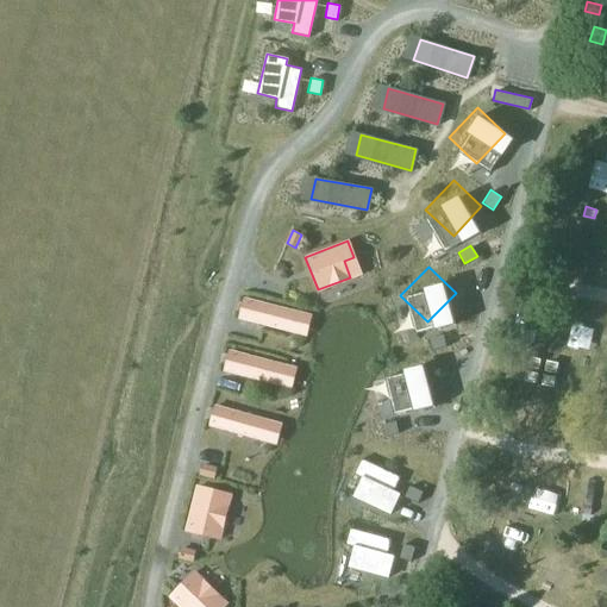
[(294,331),(299,312),(243,298),(238,318),(294,331)]
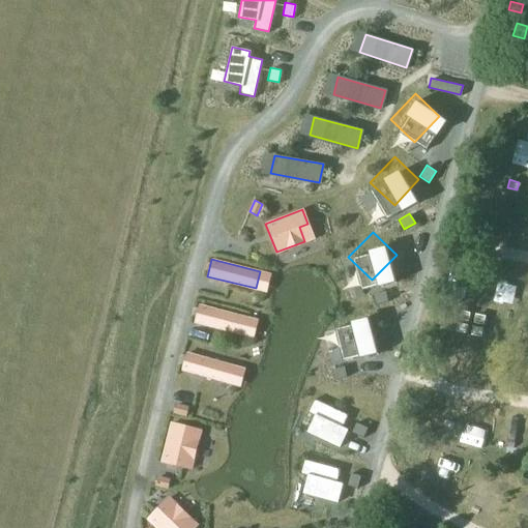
[(385,290),(373,294),(375,304),(387,300),(385,290)]
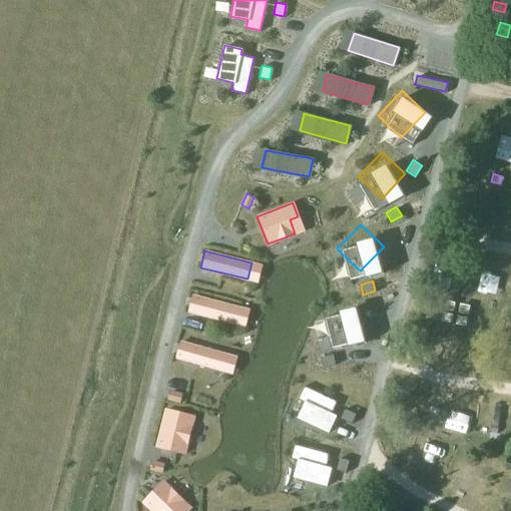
[(234,324),(238,307),(192,295),(188,312),(234,324)]
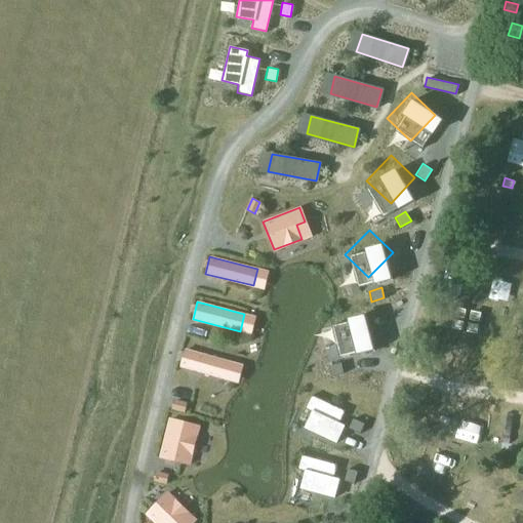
[(453,315),(463,318),(465,310),(454,308),(453,315)]
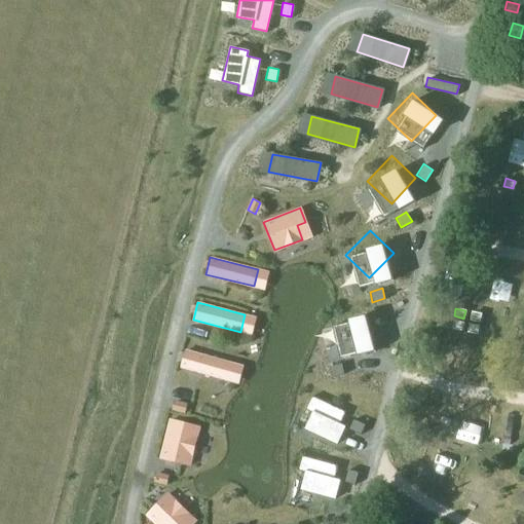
[(470,320),(479,322),(481,313),(471,311),(470,320)]
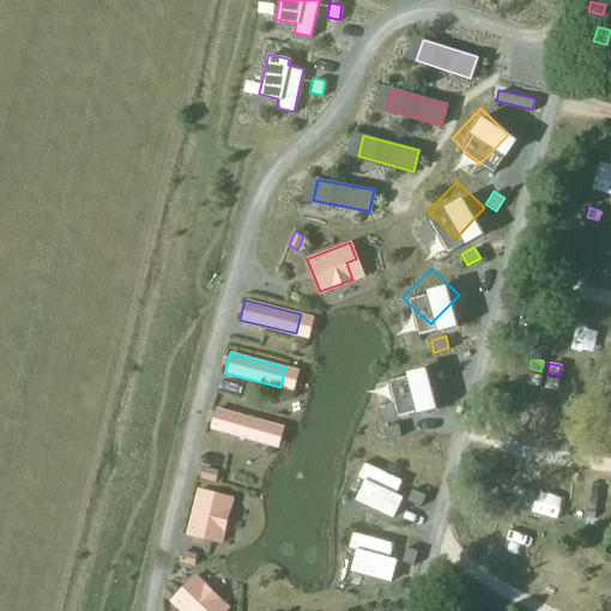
[(427,369),(387,381),(398,417),(437,406),(427,369)]
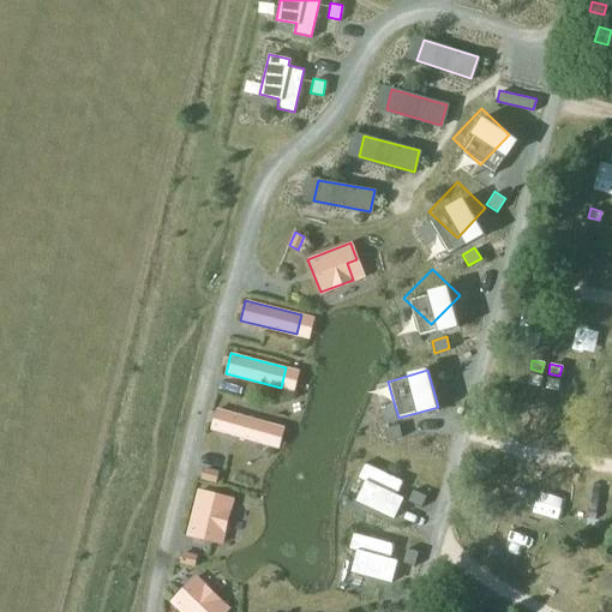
[(528,382),(539,384),(541,376),(529,373),(528,382)]
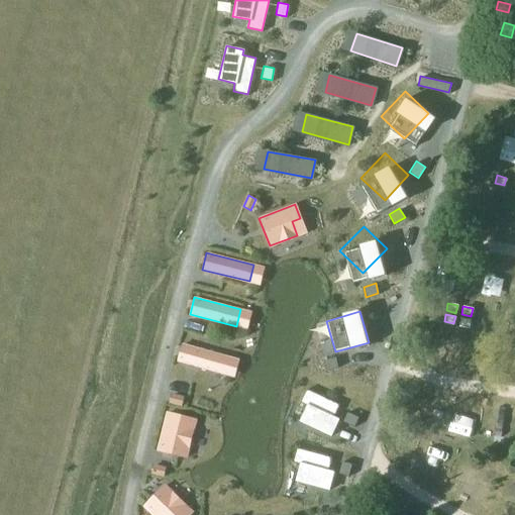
[(458,325),(469,327),(470,319),(460,317),(458,325)]
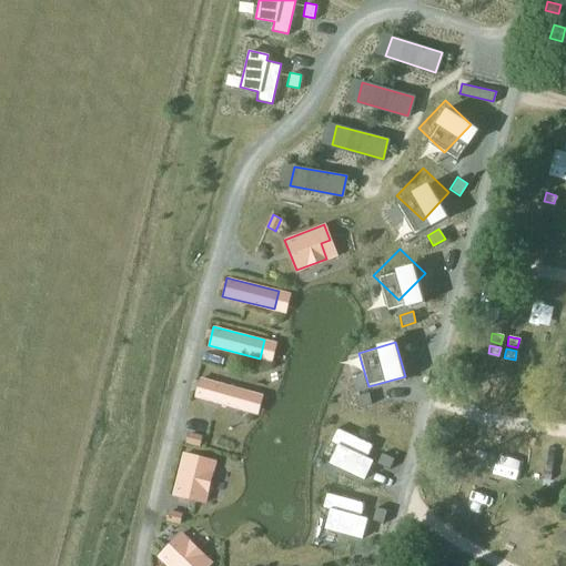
[(199,377),(194,396),(245,411),(251,392),(199,377)]
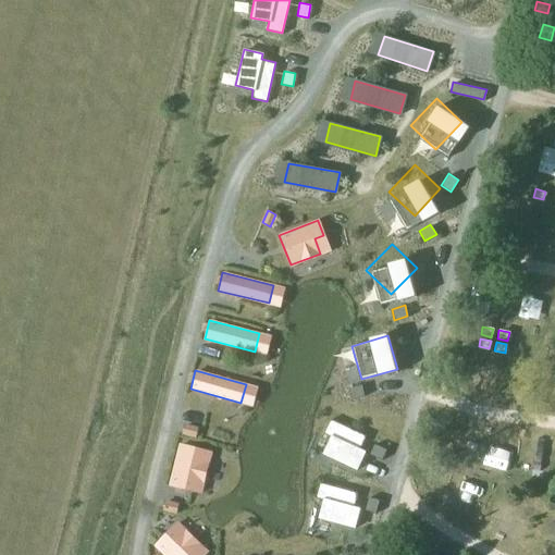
[(361,384),(348,387),(350,398),(364,395),(361,384)]
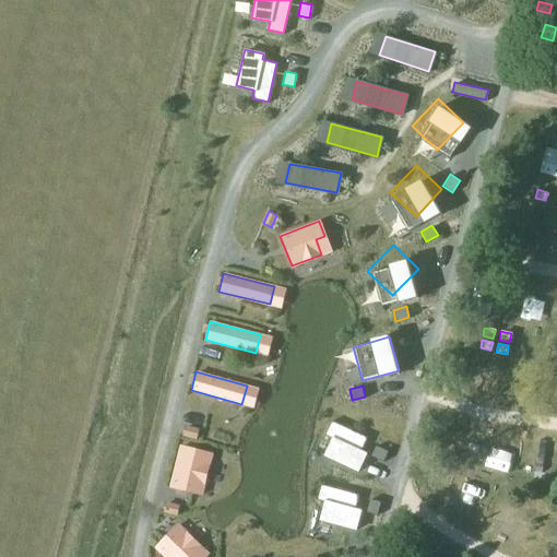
[(332,438),(323,454),(357,471),(366,453),(360,450),(367,437),(331,419),(324,435),(332,438)]
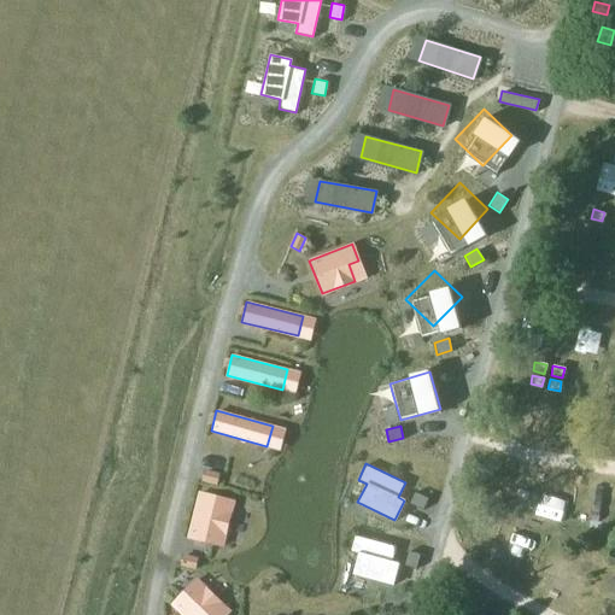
[(218,472),(204,468),(200,480),(215,484),(218,472)]
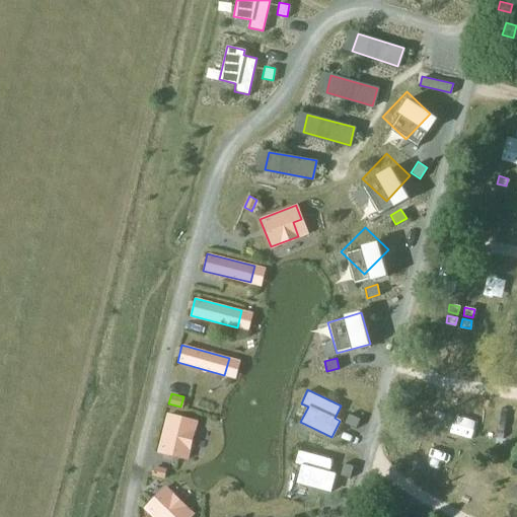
[(348,413),(344,423),(355,428),(360,418),(348,413)]
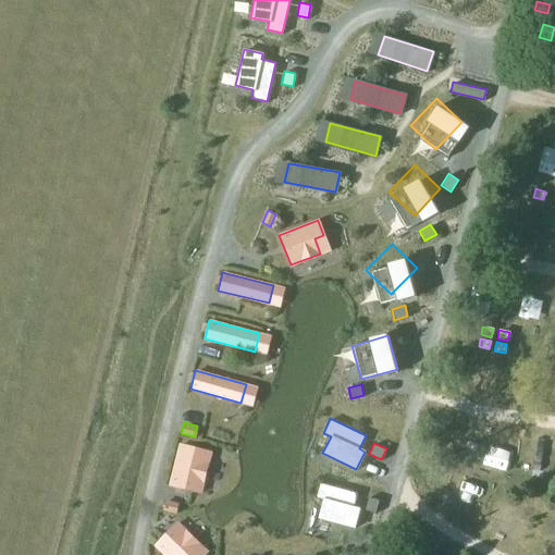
[(169,484),(200,492),(208,461),(193,457),(195,448),(180,444),(169,484)]
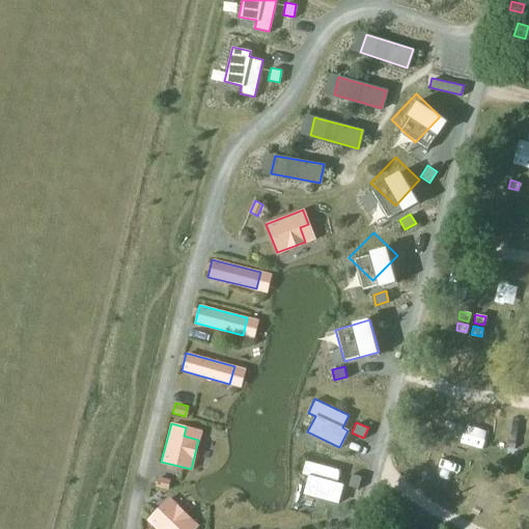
[(304,460),(300,474),(308,476),(303,493),(337,502),(342,484),(337,482),(340,469),(304,460)]
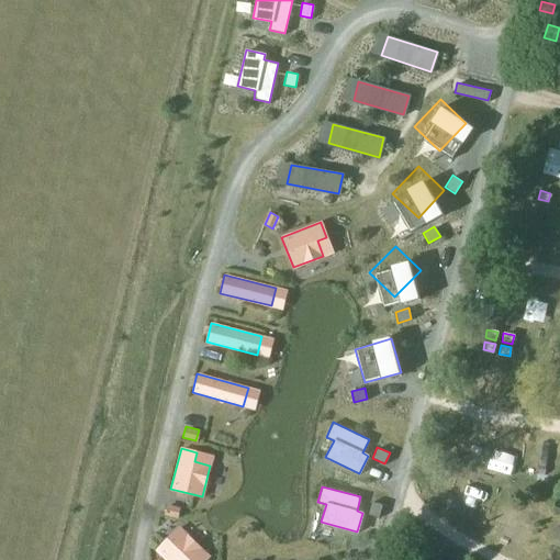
[(371,501),(368,514),(379,517),(382,504),(371,501)]
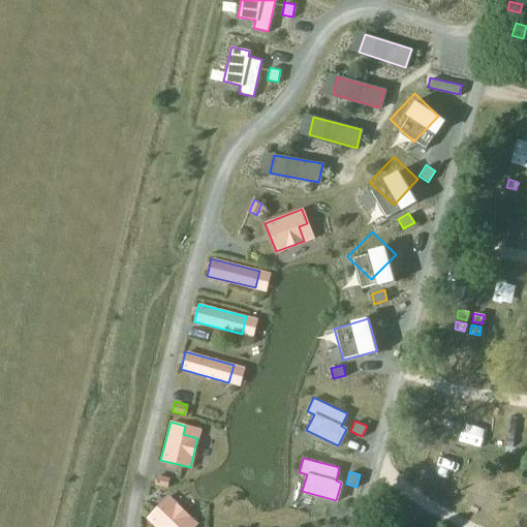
[(166,486),(168,478),(156,475),(154,484),(166,486)]
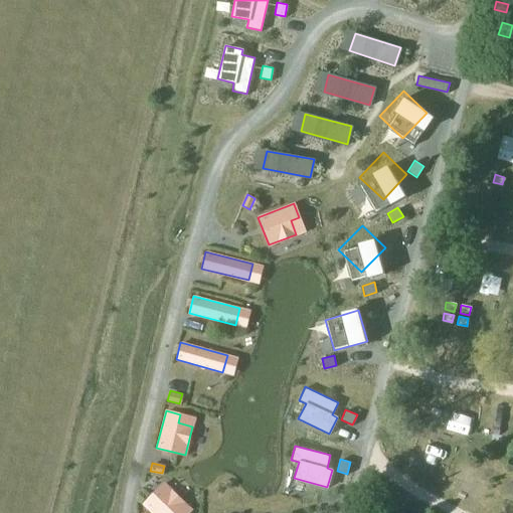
[(143,504),(152,512),(174,512),(184,503),(163,483),(143,504)]
